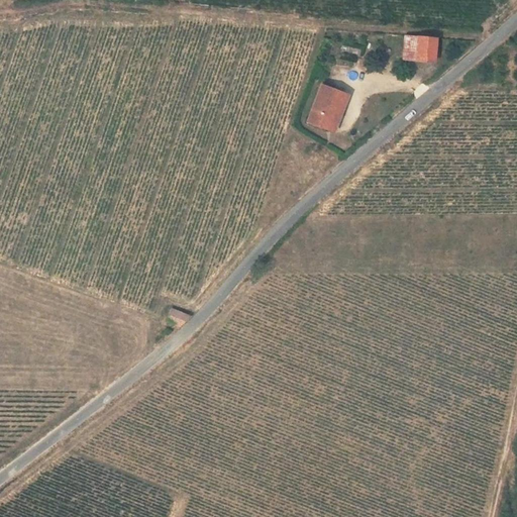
[(416,60),(417,36),(405,35),(403,59),(416,60)]
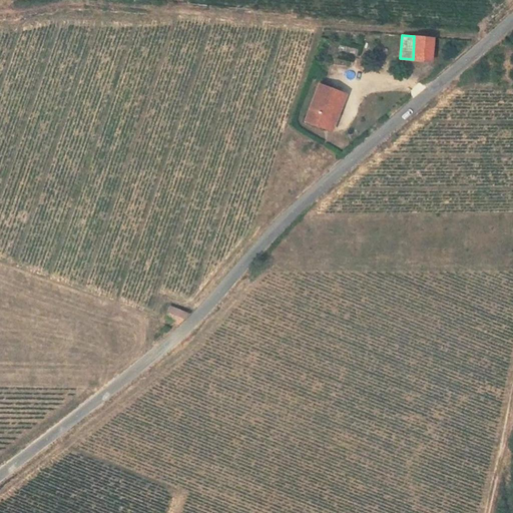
[(433,38),(414,36),(413,59),(432,60),(433,38)]
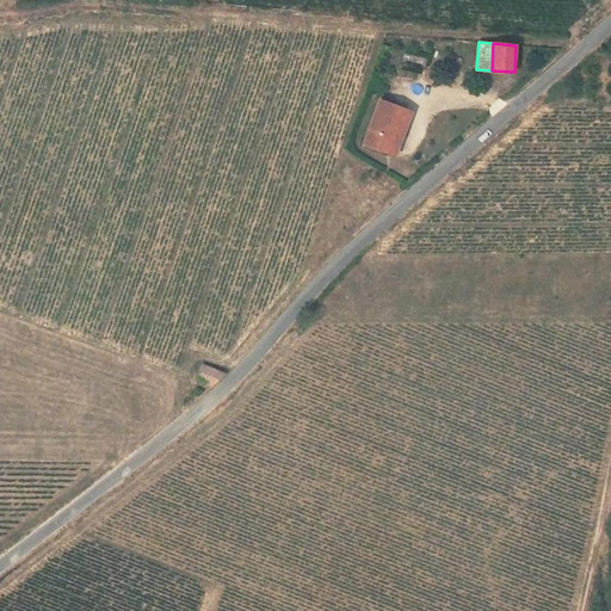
[(392,134),(397,136),(407,111),(380,100),(363,144),(384,153),(392,134)]
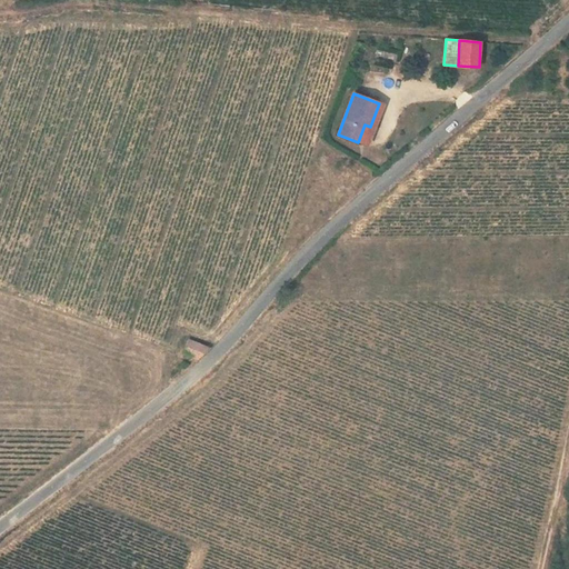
[(373,128),(370,127),(365,125),(358,142),(367,146),(373,128)]
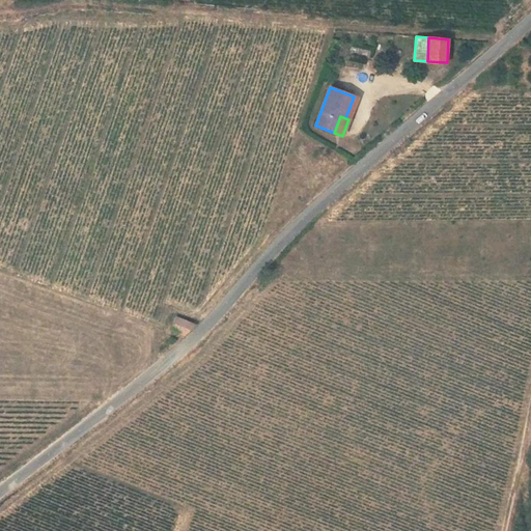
[(184,335),(194,325),(175,317),(171,330),(176,332),(184,335)]
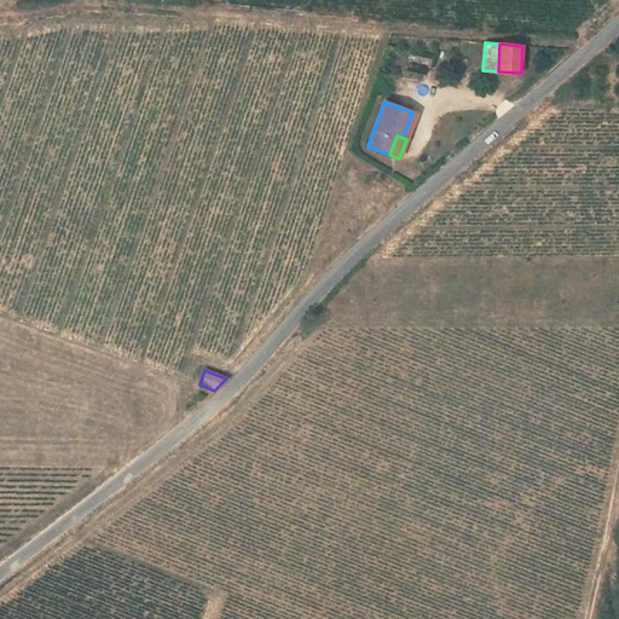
All buildings are outlined.
